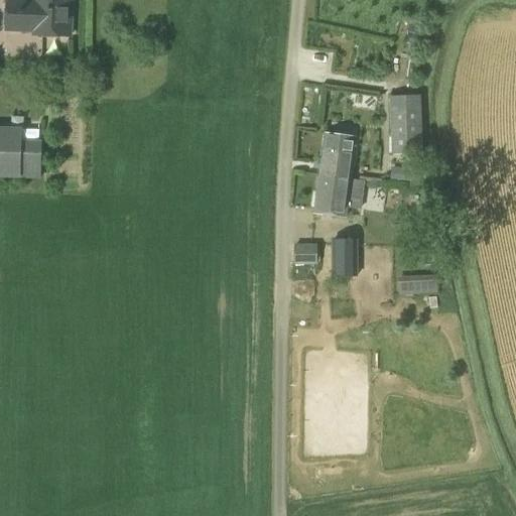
[(70,34),(70,0),(5,0),(5,28),(33,29),(33,33),(70,34)]
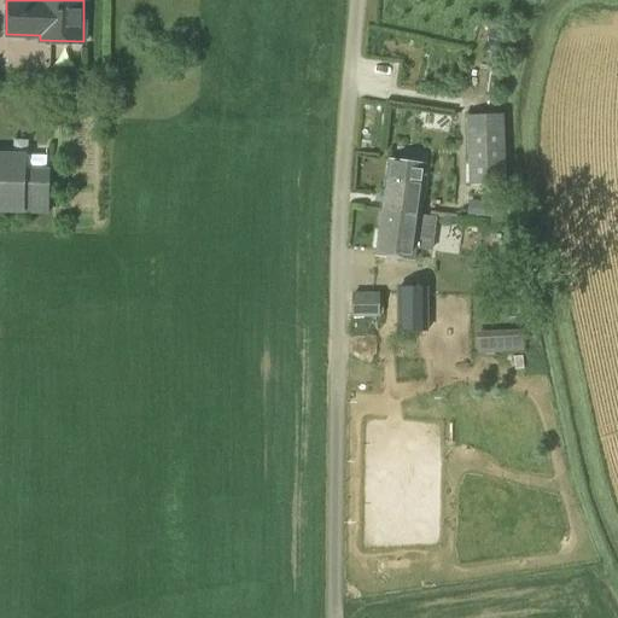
[(505,116),(467,117),(468,185),(506,184),(505,116)]
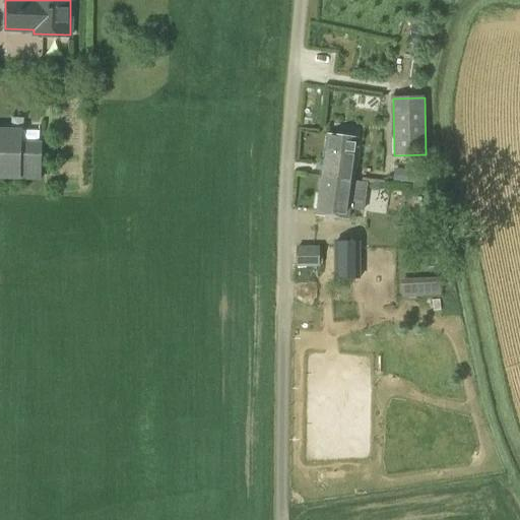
[(0,180),(41,181),(42,142),(22,141),(22,129),(0,128),(0,180)]
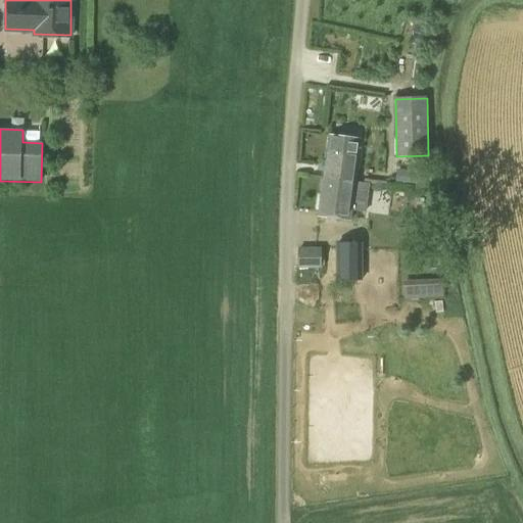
[(328,135),(323,176),(357,181),(363,140),(328,135)]
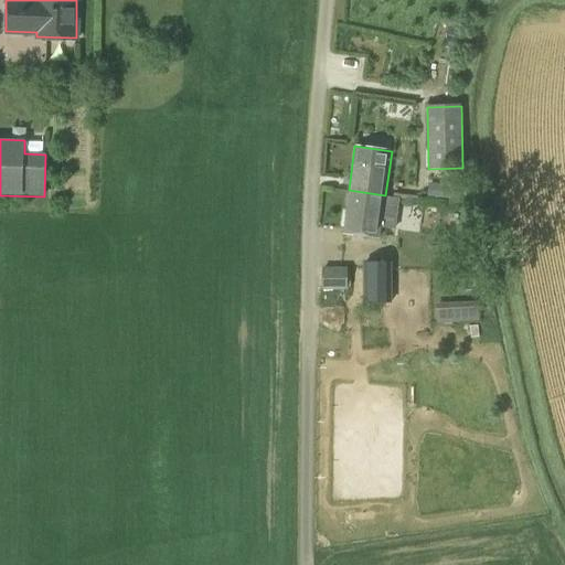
[(460,187),(428,183),(427,199),(459,201),(460,187)]
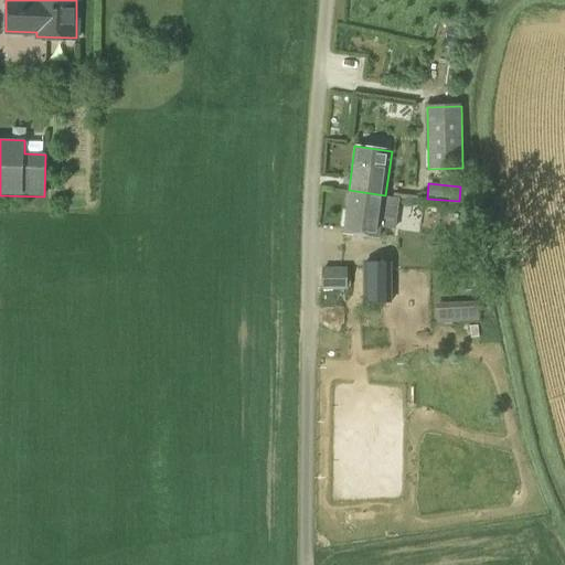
[(380,240),(385,195),(349,190),(342,235),(380,240)]
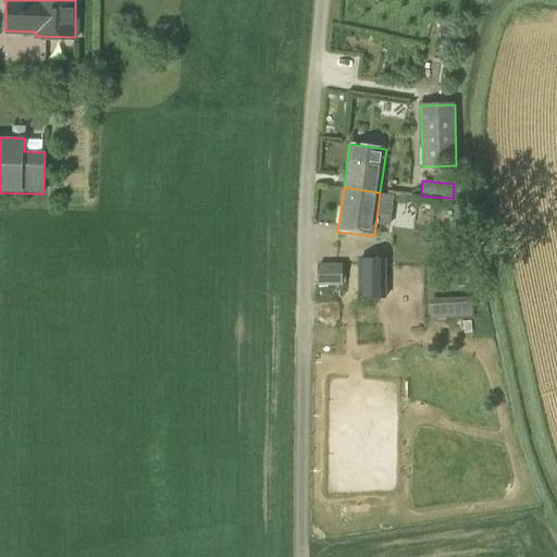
[(358,299),(386,299),(386,259),(357,259),(358,299)]
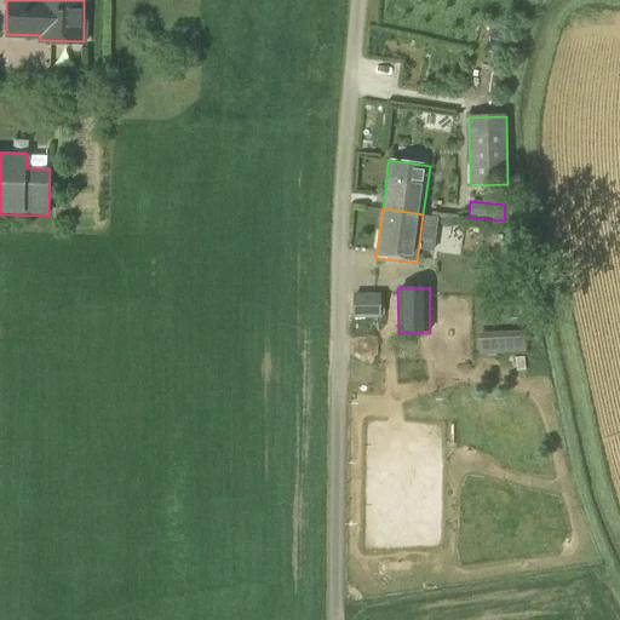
[(354,319),(382,319),(382,294),(354,294),(354,319)]
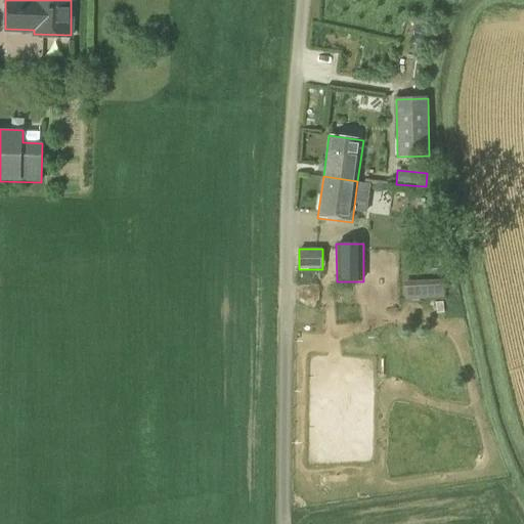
[(405,300),(444,298),(443,279),(404,282),(405,300)]
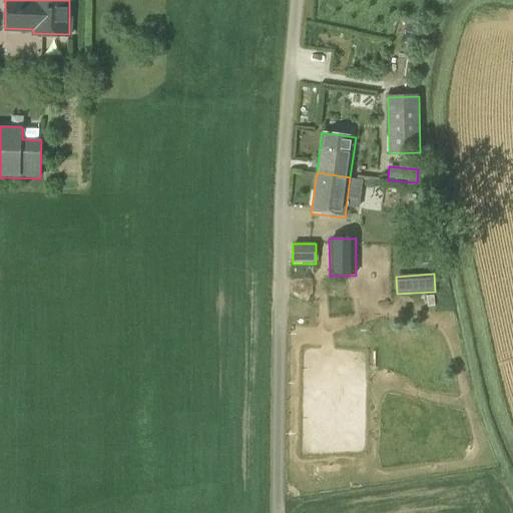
All buildings are outlined.
